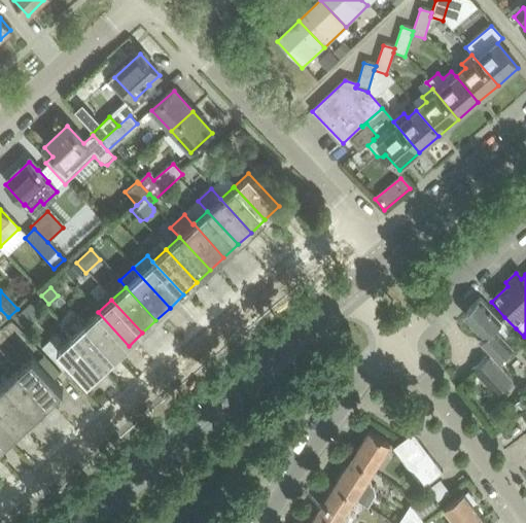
[(515,354),(502,342),(514,332),(503,321),(501,324),(480,301),(462,317),(483,339),(479,343),(501,367),(515,354)]
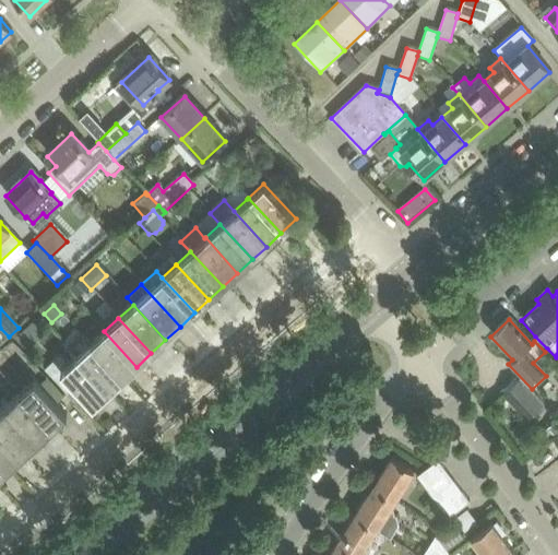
[(14,341),(25,352),(45,333),(34,322),(14,341)]
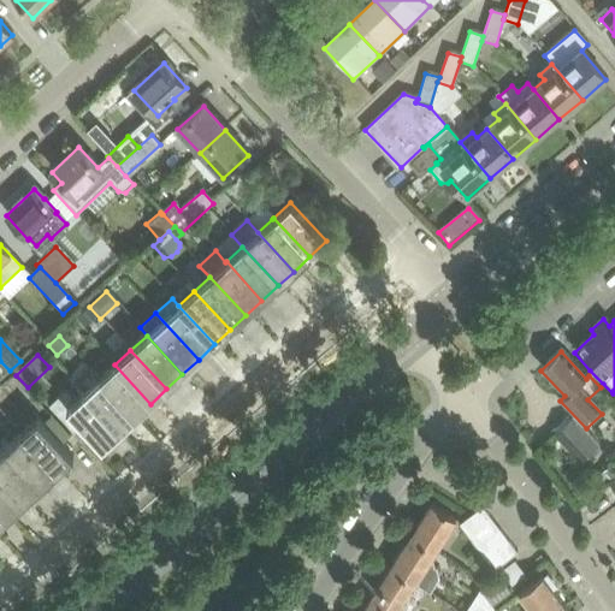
[(0,379),(10,371),(0,361),(0,379)]
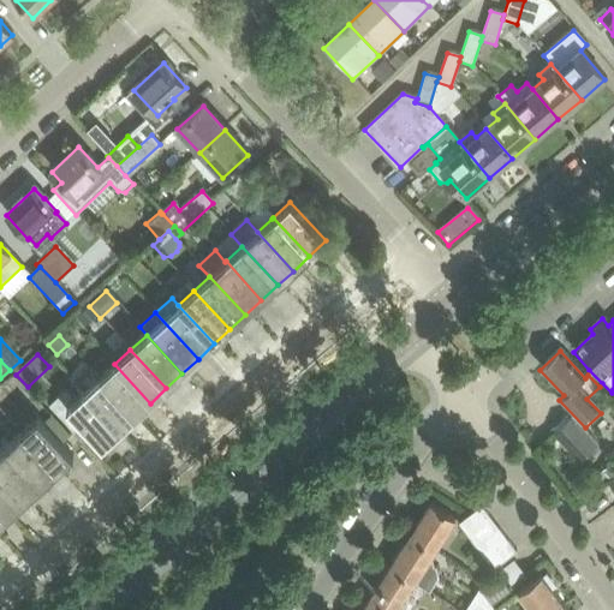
[(83,364),(67,380),(81,395),(82,394),(118,432),(135,418),(99,378),(97,380),(83,364)]
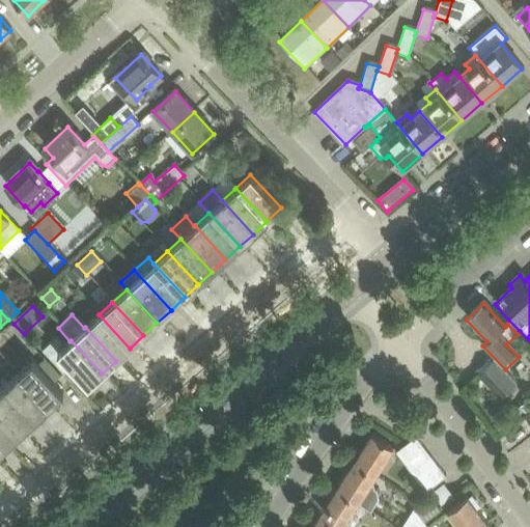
[(130,349),(99,314),(85,327),(116,361),(130,349)]
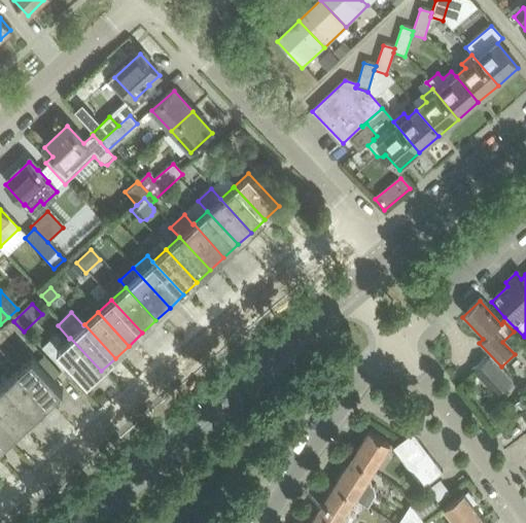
[(70,365),(88,384),(101,371),(70,338),(69,339),(64,344),(56,336),(41,349),(63,373),(70,365)]
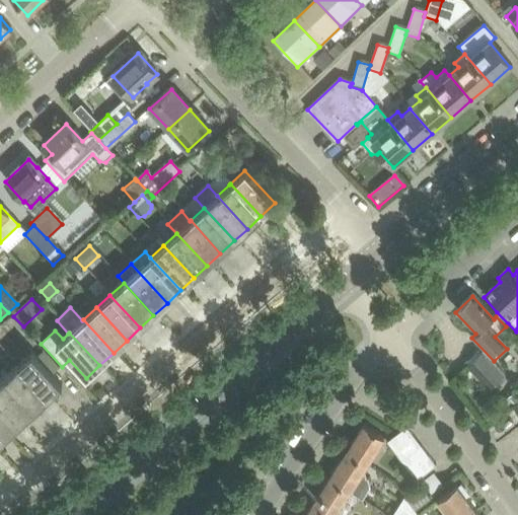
[(488,391),(503,377),(478,350),(463,364),(488,391)]
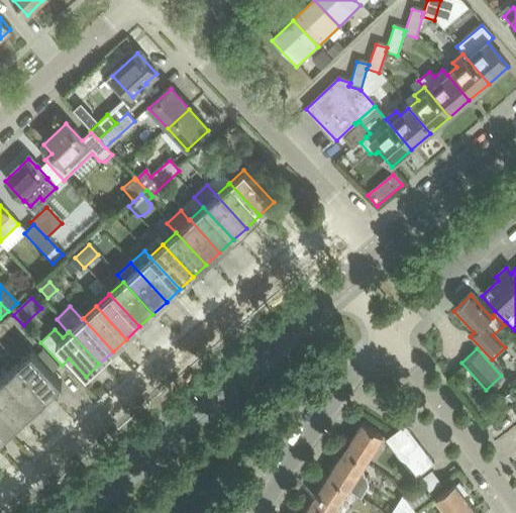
[(61,384),(31,351),(17,365),(46,397),(61,384)]
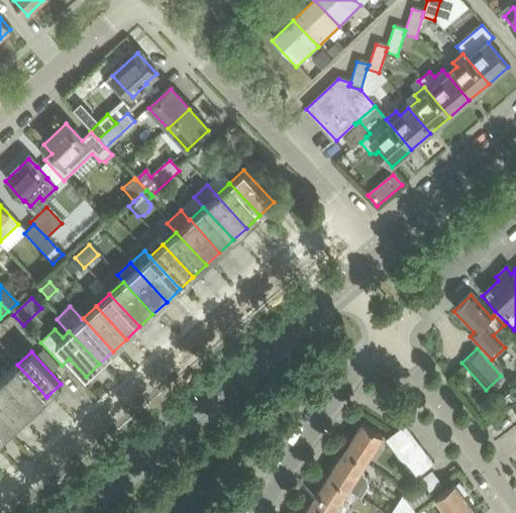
[(17,365),(3,377),(33,410),(46,397),(17,365)]
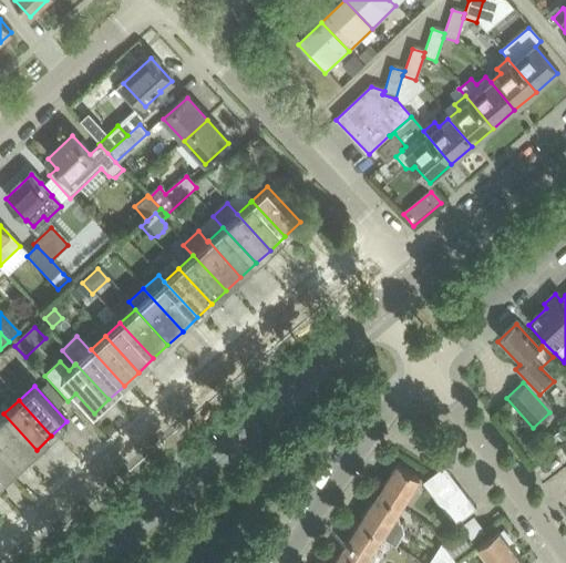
[(37,450),(3,413),(0,417),(0,438),(22,463),(37,450)]
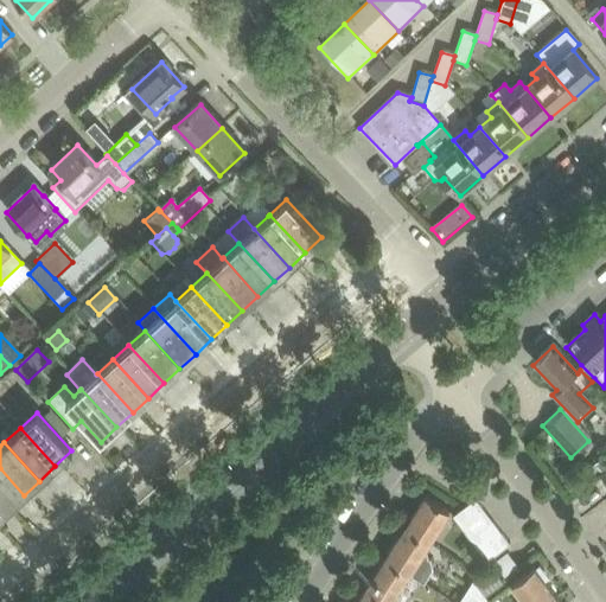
[(0,500),(8,510),(24,495),(0,468),(0,500)]
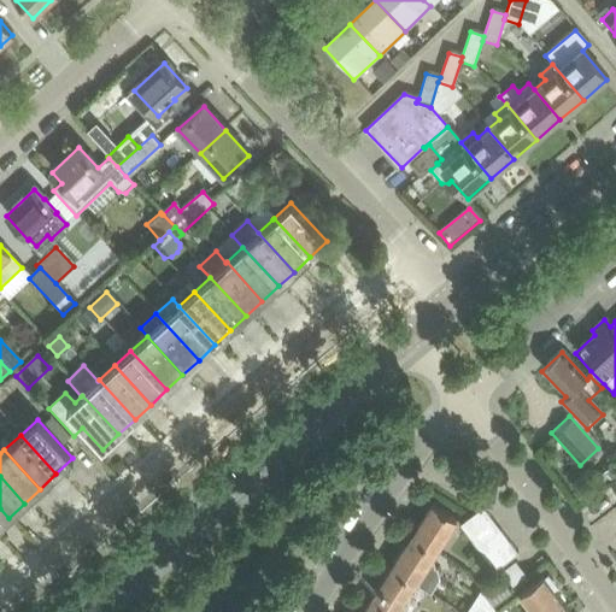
[(456,522),(432,506),(411,539),(435,554),(456,522)]
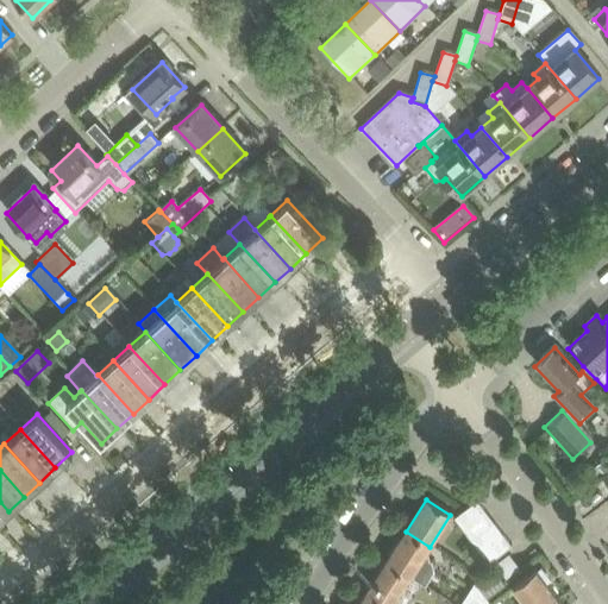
[(453,520),(462,530),(484,513),(476,502),(453,520)]
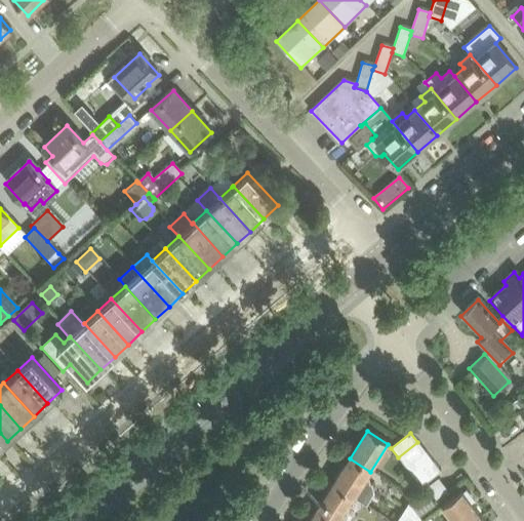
[(425,452),(417,442),(398,457),(405,468),(425,452)]
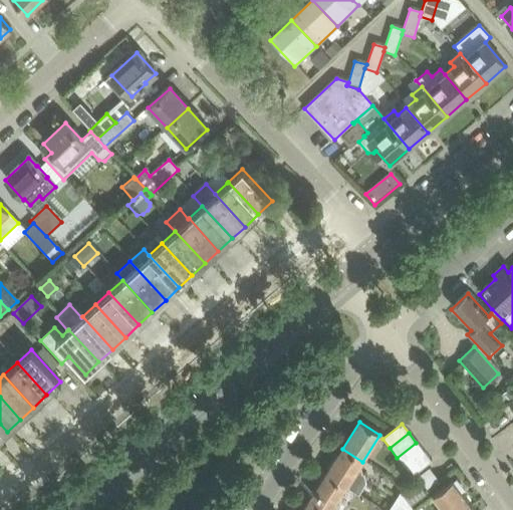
[(416,443),(397,458),(404,467),(423,452),(416,443)]
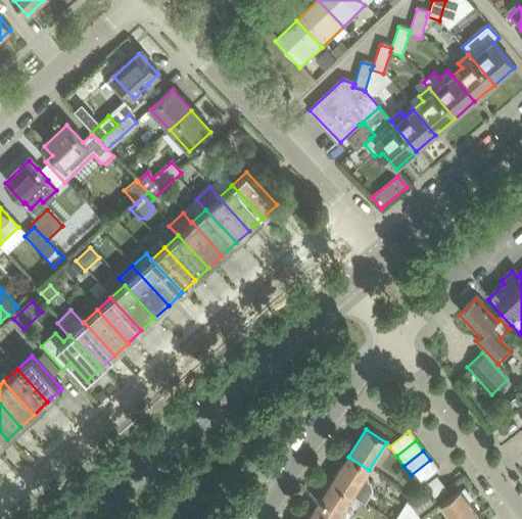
[(372,489),(365,476),(369,470),(348,457),(331,483),(351,497),(351,498),(363,504),(372,489)]
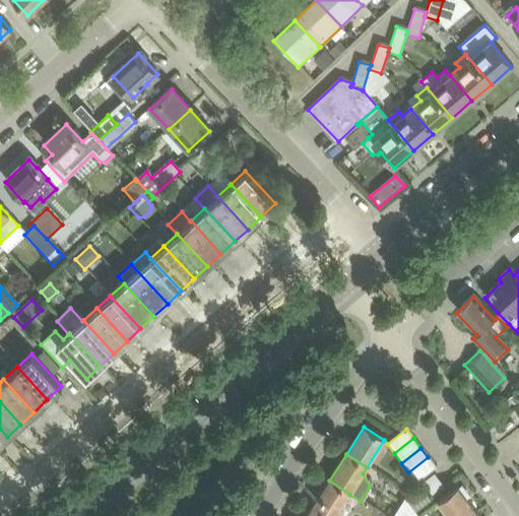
[(436,468),(428,457),(408,472),(416,482),(436,468)]
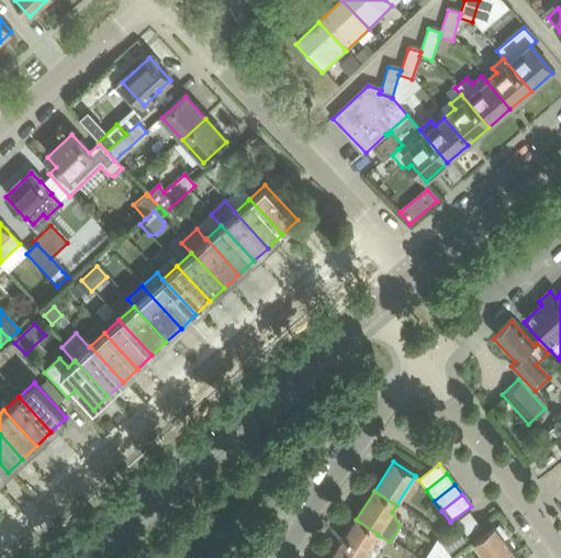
[(467,535),(478,526),(469,514),(457,523),(467,535)]
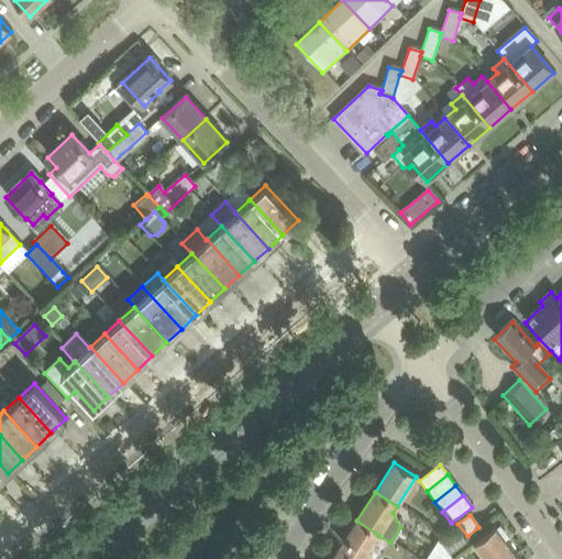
[(363,558),(378,536),(378,535),(356,521),(338,549),(352,558),(363,558)]
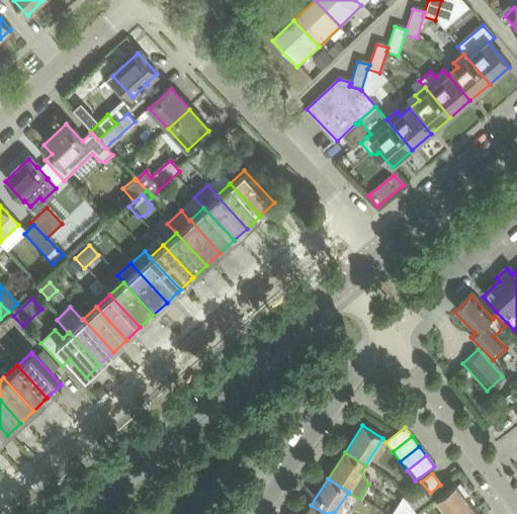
[(472,513),(475,512),(455,487),(435,501),(444,513),(472,513)]
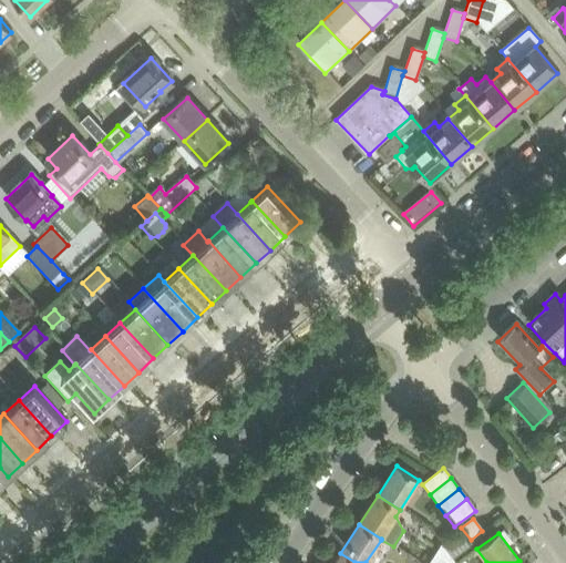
[(462,536),(444,550),(453,561),(470,549),(462,536)]
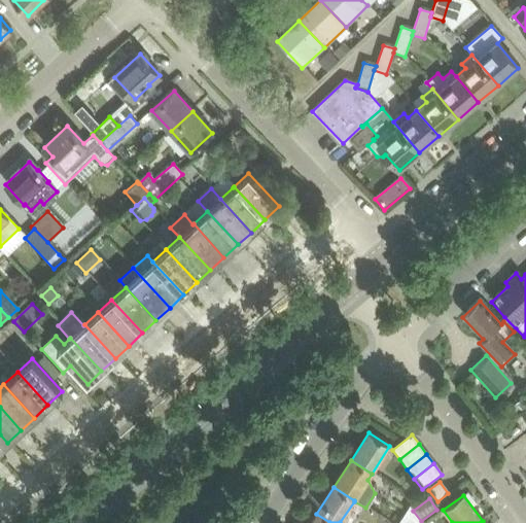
[(422,522),(421,521),(413,511),(409,506),(398,522),(422,522)]
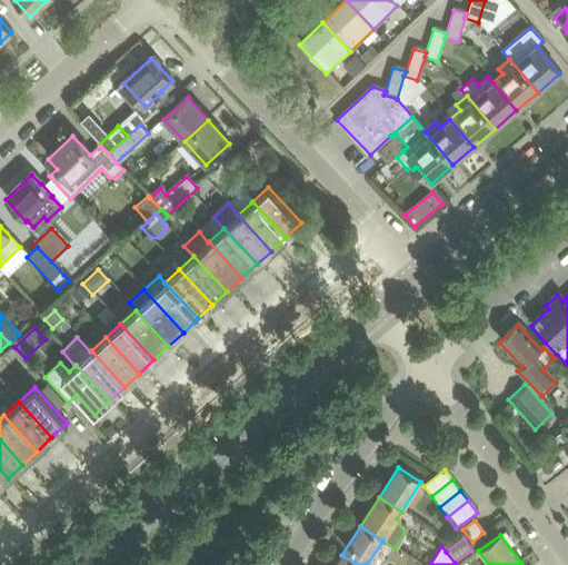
[(420,564),(401,552),(397,558),(406,564),(420,564)]
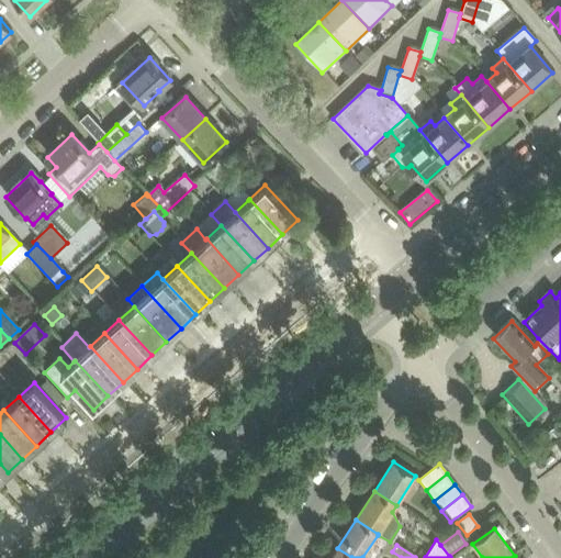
[(351,557),(337,548),(332,557),(351,557)]
